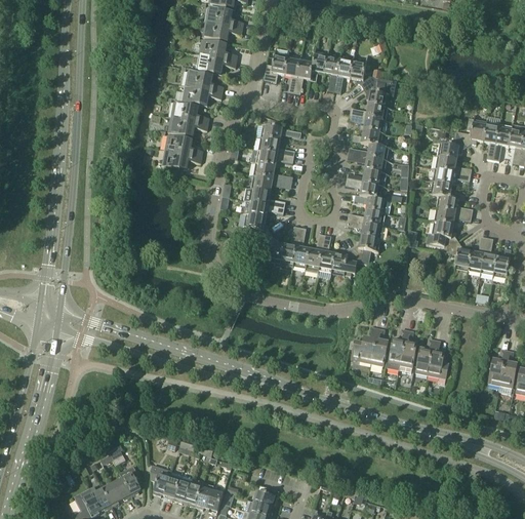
[(208,5),(206,18),(243,26),(244,20),(232,17),(234,9),(208,5)]
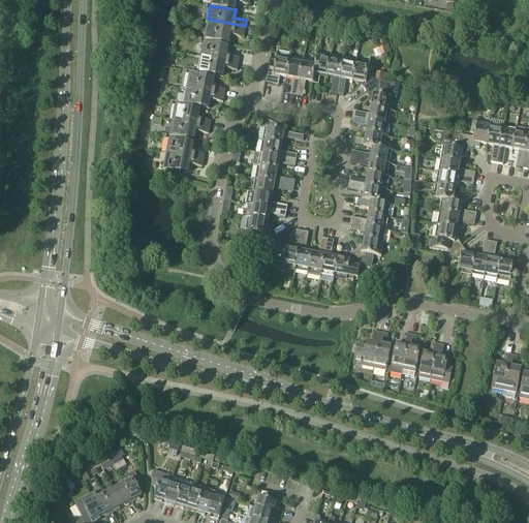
[(208,19),(206,34),(229,38),(231,31),(244,33),(245,26),(208,19)]
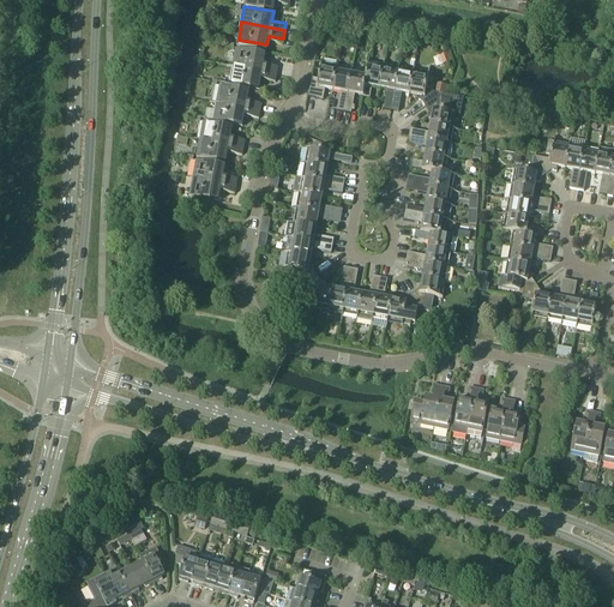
[(234,60),(277,68),(278,61),(264,58),(266,48),(238,43),(234,60)]
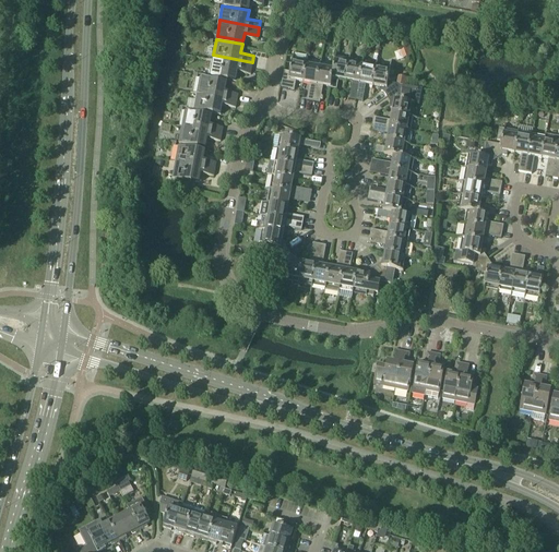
[(401,46),(403,54),(412,50),(409,43),(401,46)]
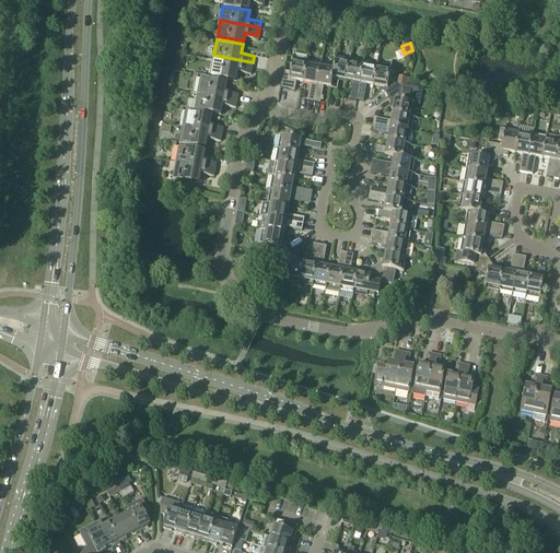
[(351,94),(357,95),(363,58),(364,51),(351,49),(350,55),(346,75),(353,77),(351,94)]
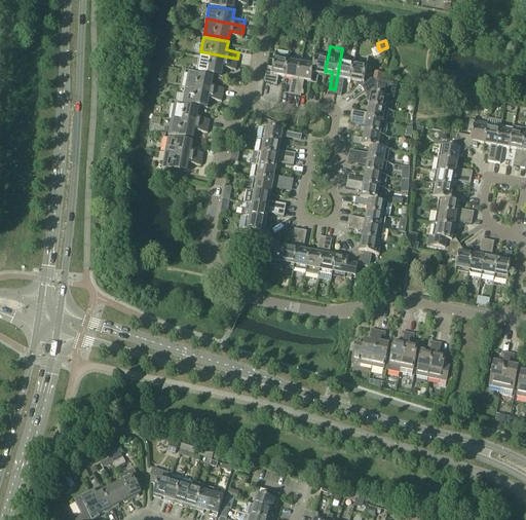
[(315,49),(314,58),(310,77),(310,78),(316,79),(318,70),(325,71),(329,51),(315,49)]
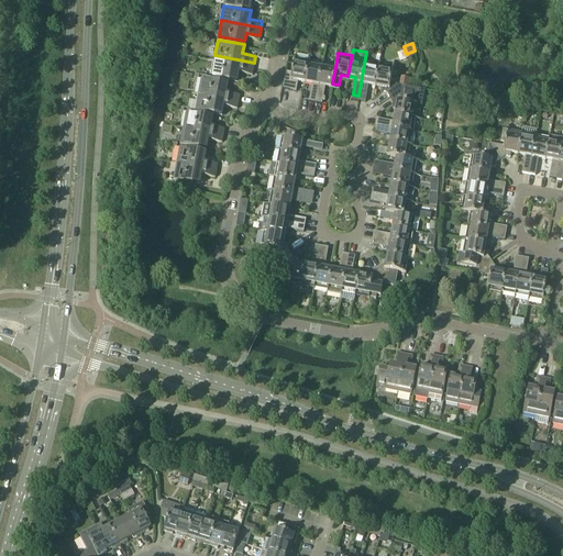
[(286,67),(283,81),(296,85),(298,76),(305,77),(309,57),(295,54),(293,68),(286,67)]
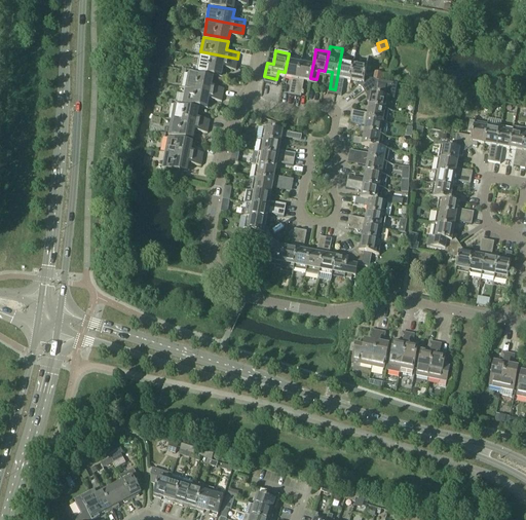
[(198,67),(222,71),(224,63),(236,65),(237,59),(200,51),(198,67)]
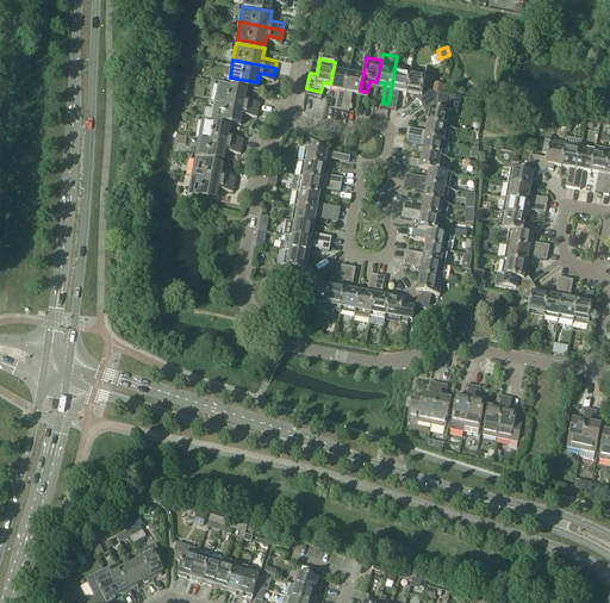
[(342,105),(349,64),(335,62),(330,84),(338,85),(335,104),(342,105)]
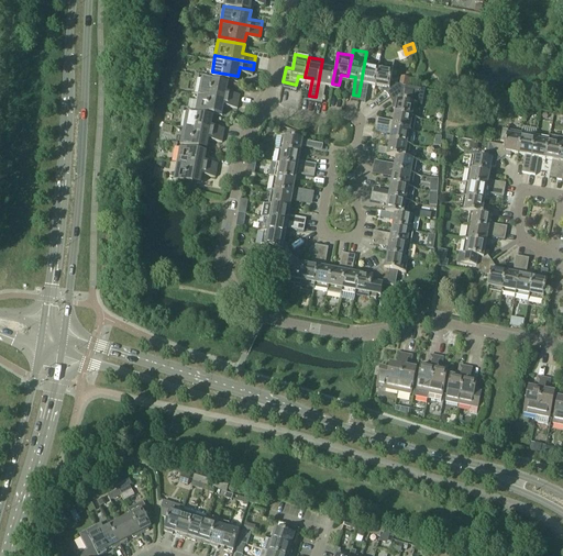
[(375,81),(379,60),(365,58),(359,96),(365,97),(368,80),(375,81)]
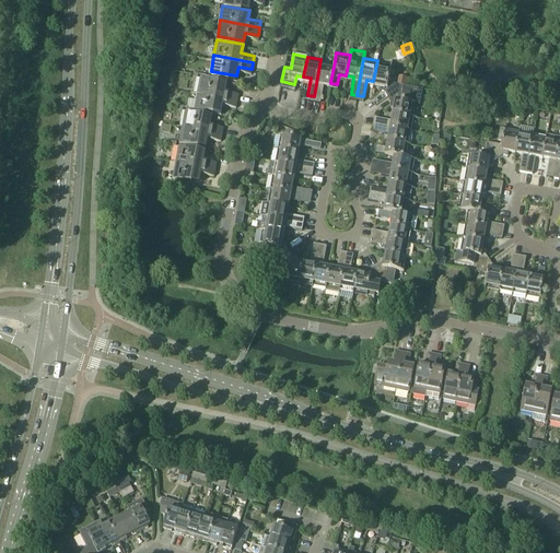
[(330,82),(335,61),(321,59),(314,96),(319,97),(323,80),(330,82)]
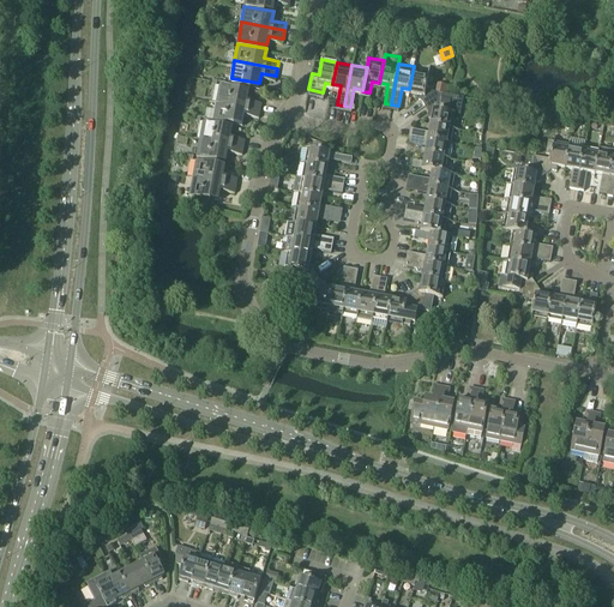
[(414,66),(409,89),(416,90),(416,95),(420,95),(425,101),(443,89),(444,80),(437,79),(435,88),(426,85),(429,68),(414,66)]
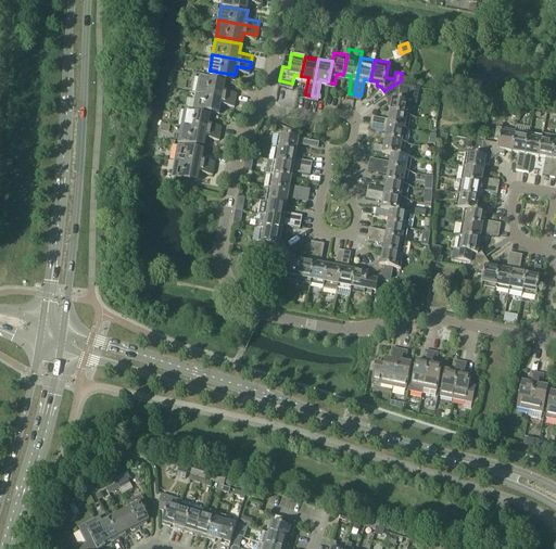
[(224,86),(226,76),(200,72),(198,88),(236,94),(237,88),(224,86)]
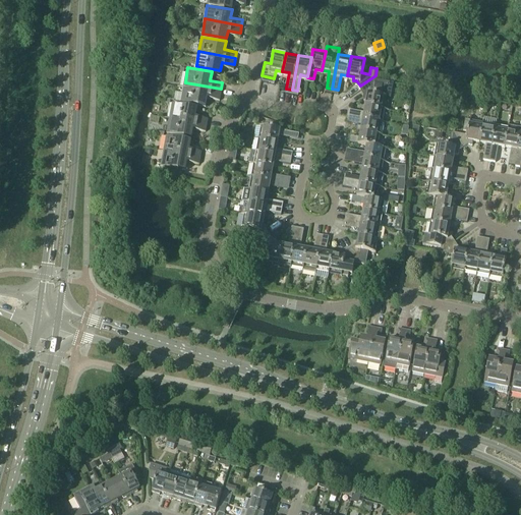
[(375,75),(360,86),(363,91),(363,95),(366,95),(365,102),(385,105),(387,92),(391,93),(392,86),(374,82),(375,75)]
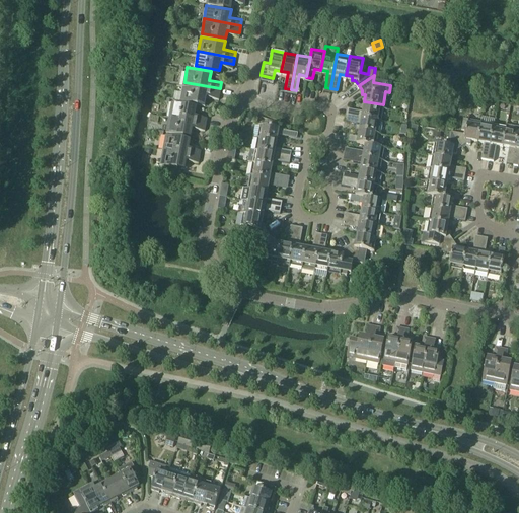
[(373,82),(390,85),(391,78),(374,75),(373,82)]
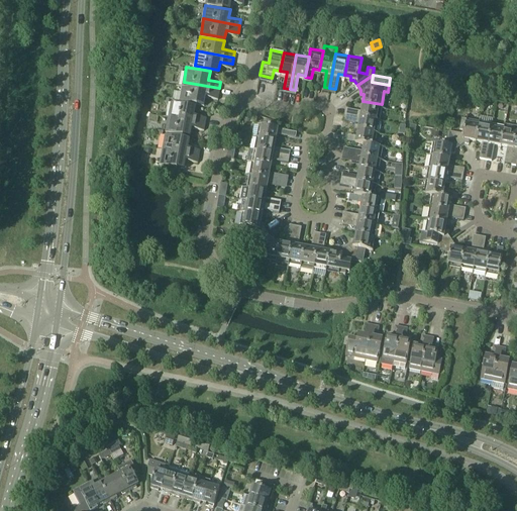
[(181,96),(204,101),(206,92),(218,94),(219,88),(184,82),(181,96)]
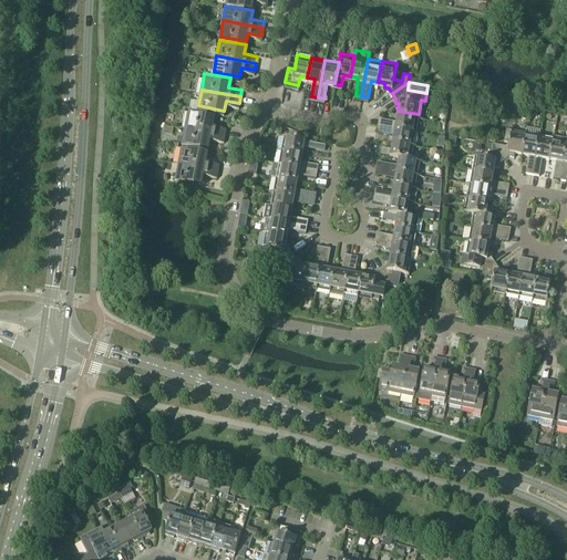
[(215,112),(188,107),(186,124),(225,131),(226,124),(213,122),(215,112)]
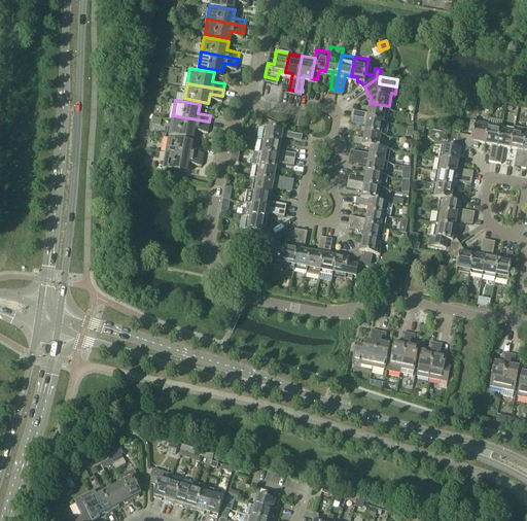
[(389,106),(370,103),(369,110),(352,107),(351,112),(386,118),(389,106)]
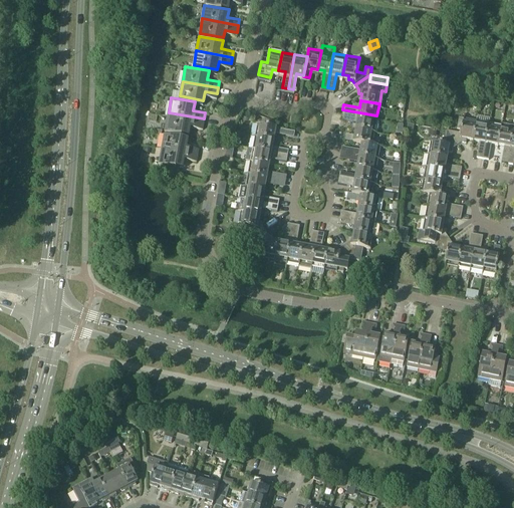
[(356,124),(374,129),(376,115),(342,109),(341,115),(357,118),(356,124)]
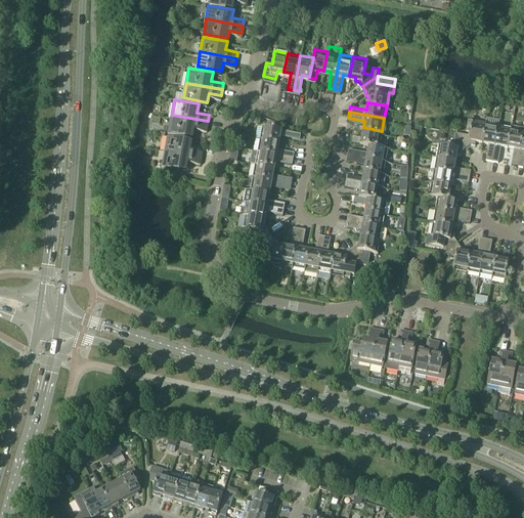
[(463,130),(455,129),(466,144),(471,140),(475,141),(475,138),(482,139),(485,120),(486,115),(474,113),(474,117),(468,116),(466,127),(471,128),(470,132),(463,130)]
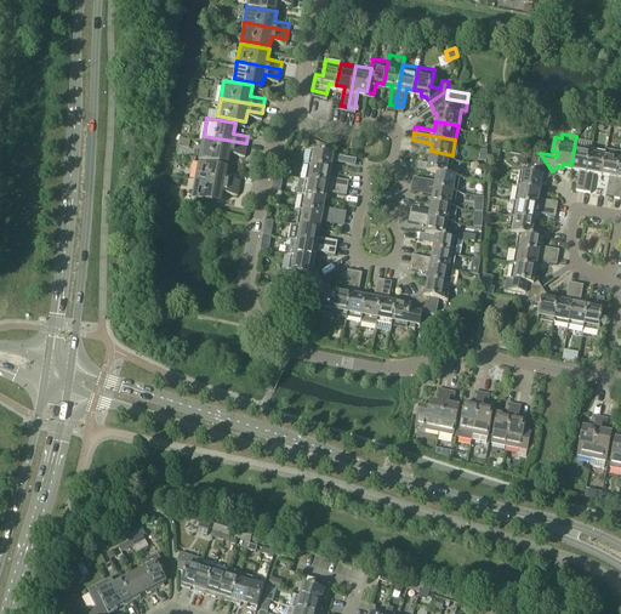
[(228,158),(231,148),(245,152),(246,143),(204,136),(200,153),(228,158)]
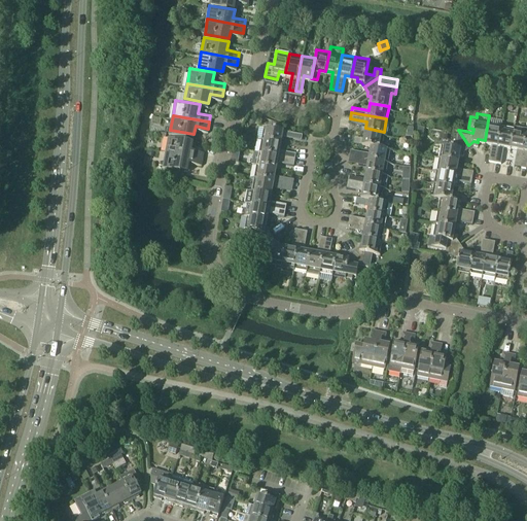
[(492,141),(489,158),(494,159),(501,124),(488,120),(485,140),(492,141)]
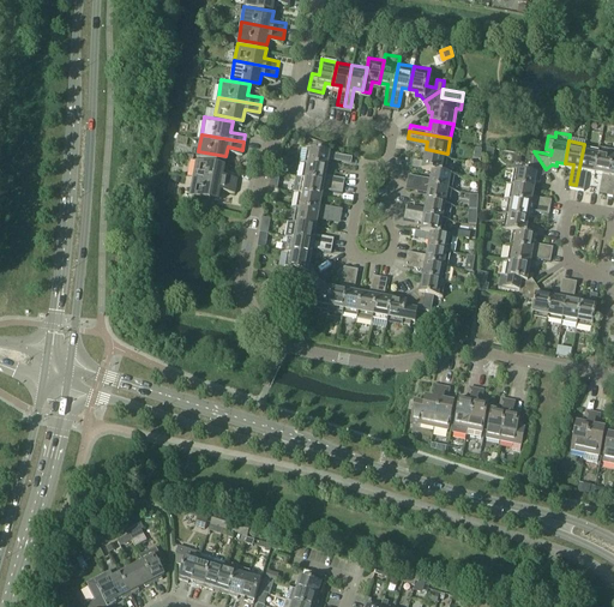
[(330,148),(330,146),(319,145),(312,144),(308,143),(305,158),(327,162),(329,155),(338,157),(339,150),(330,148)]
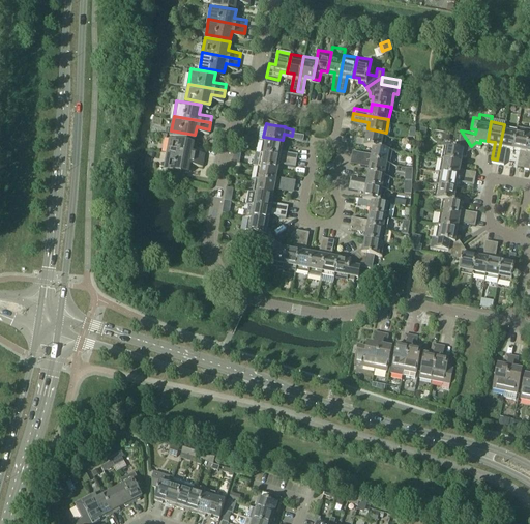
[(503,161),(506,144),(512,145),(517,126),(504,124),(497,159),(503,161)]
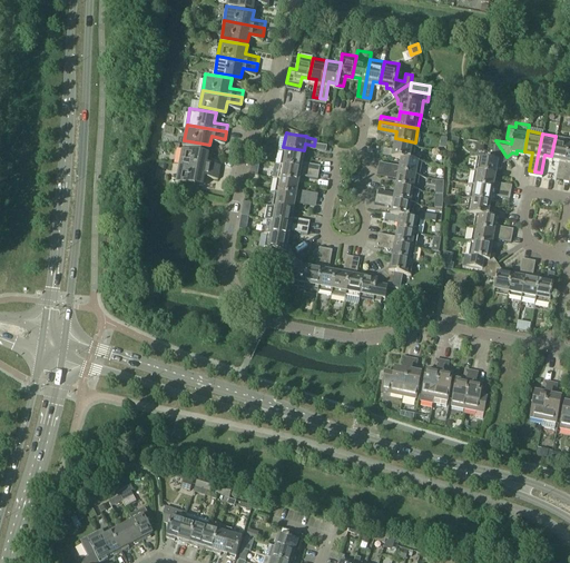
[(559,158),(556,175),(562,176),(569,138),(556,136),(551,156),(559,158)]
